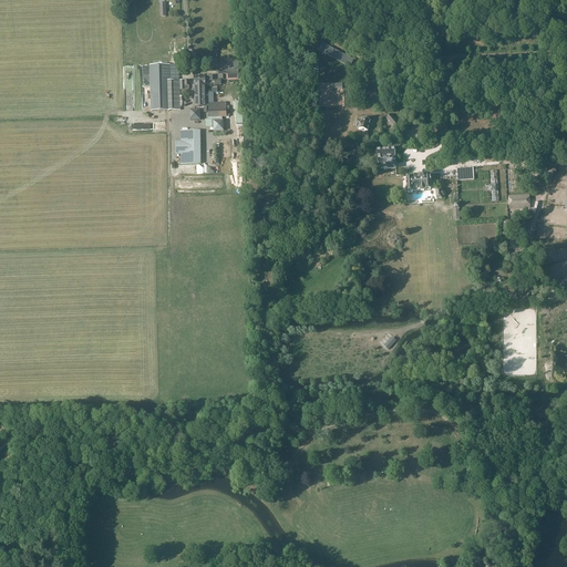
[(169,65),(151,65),(152,111),(163,111),(181,111),(181,90),(182,90),(187,90),(189,90),(189,86),(189,81),(175,81),(175,75),(171,76),(169,65)]
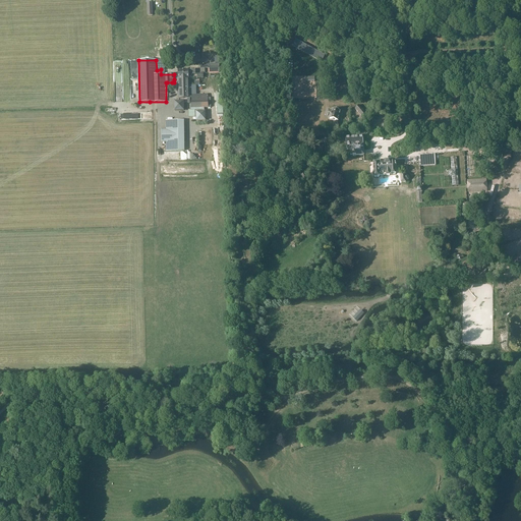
[(220,72),(220,64),(200,65),(200,68),(200,69),(200,73),(199,73),(199,74),(196,74),(197,78),(204,78),(204,73),(206,73),(205,68),(209,68),(209,73),(220,72)]
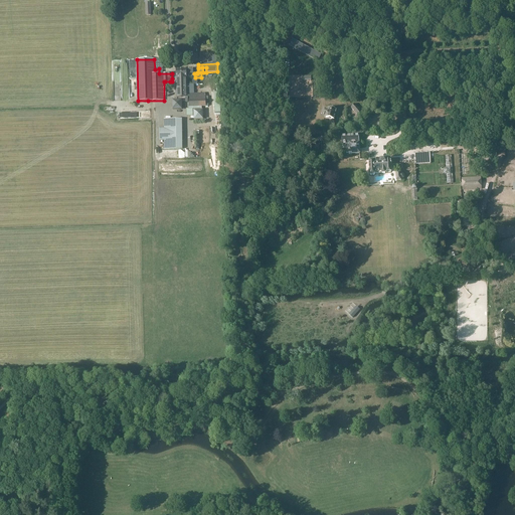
[(192,68),(182,68),(183,97),(188,97),(189,99),(189,108),(205,107),(208,107),(208,99),(205,99),(205,94),(193,94),(188,94),(187,84),(187,76),(186,76),(186,74),(190,74),(190,73),(193,73),(192,68)]
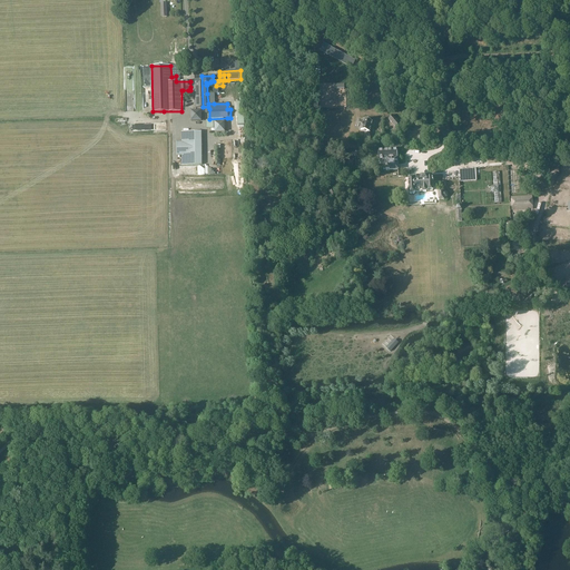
[(202,110),(190,110),(190,121),(202,121),(202,110)]
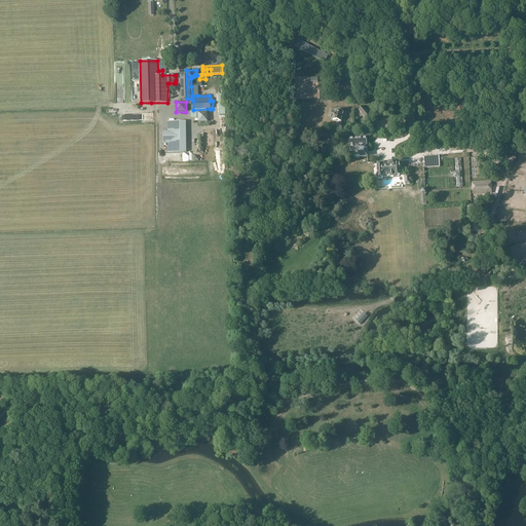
[(365,117),(370,113),(363,106),(359,110),(365,117)]
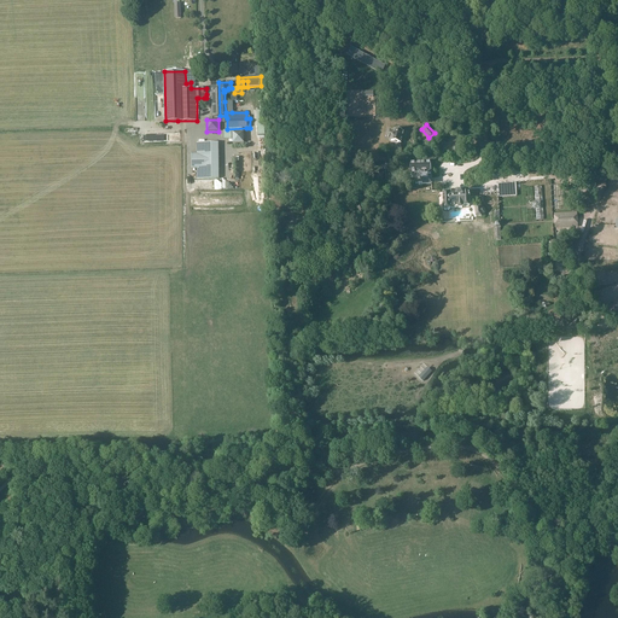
[(400,155),(404,155),(403,145),(404,139),(406,133),(395,130),(392,141),(400,144),(400,155)]
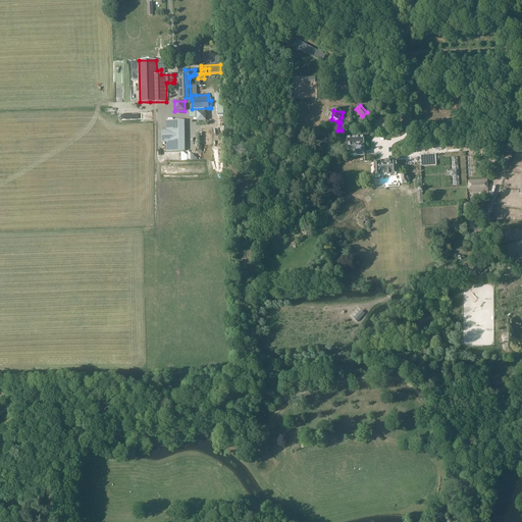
[(206,112),(197,112),(197,121),(206,121),(206,112)]
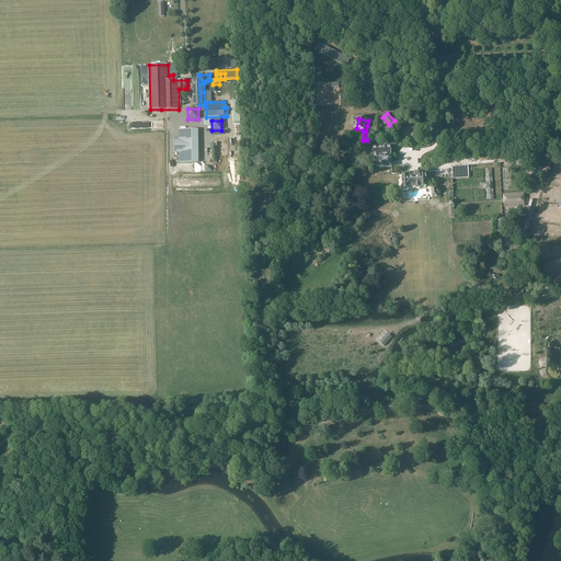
[(199,163),(198,130),(178,130),(179,139),(173,139),(173,153),(179,153),(179,163),(199,163)]
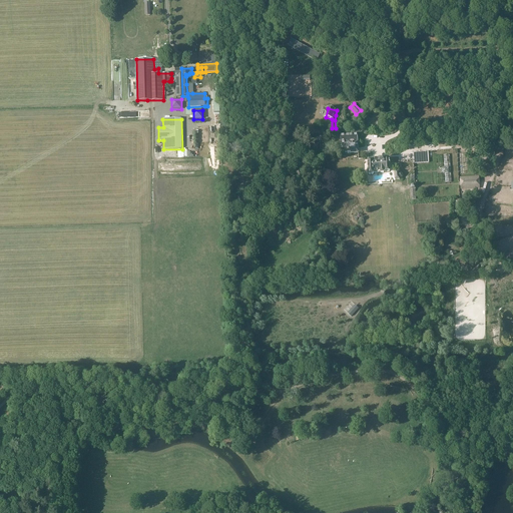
[(358,152),(358,134),(341,134),(341,143),(348,143),(348,150),(347,150),(347,153),(351,153),(358,152)]
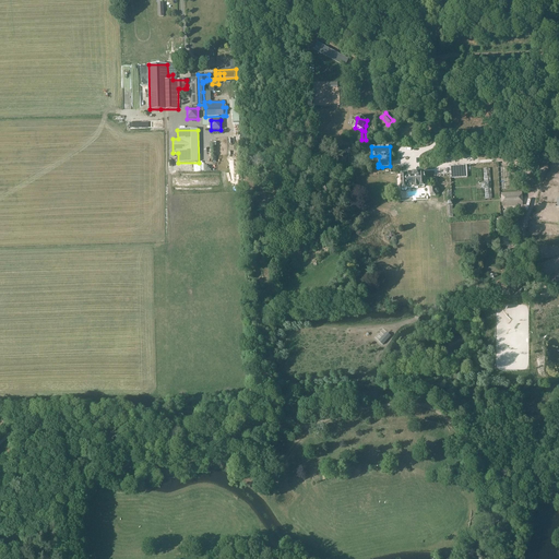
[(461,165),(451,166),(451,178),(462,177),(467,177),(466,165),(461,165)]
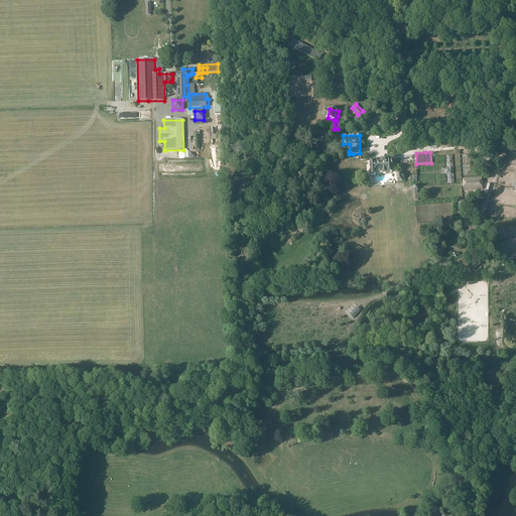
[(455,183),(454,155),(446,155),(447,168),(445,168),(444,169),(444,170),(444,171),(444,172),(445,173),(446,174),(448,174),(448,183),(455,183)]
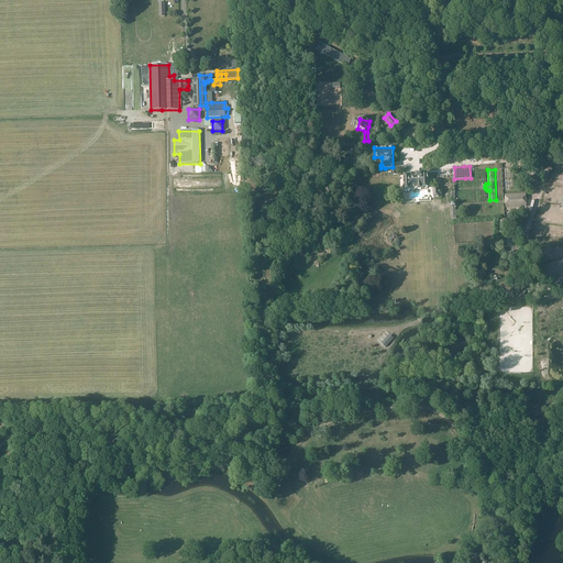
[(414,176),(412,174),(408,174),(408,176),(404,176),(405,190),(406,191),(409,191),(410,190),(416,189),(416,188),(417,188),(417,190),(420,189),(420,188),(427,187),(427,181),(431,181),(437,180),(438,187),(439,187),(439,184),(441,184),(440,179),(438,179),(437,179),(437,175),(427,175),(414,176)]
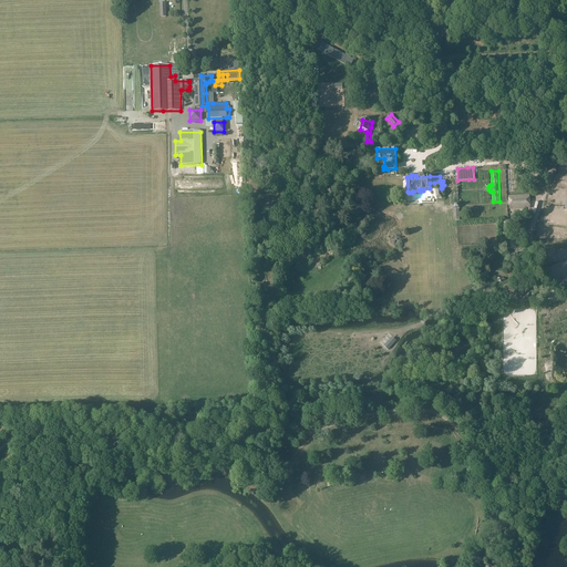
[(441,192),(441,189),(436,189),(436,198),(442,198),(442,197),(444,196),(445,196),(445,195),(445,194),(445,193),(445,192),(444,192),(444,191),(441,192)]
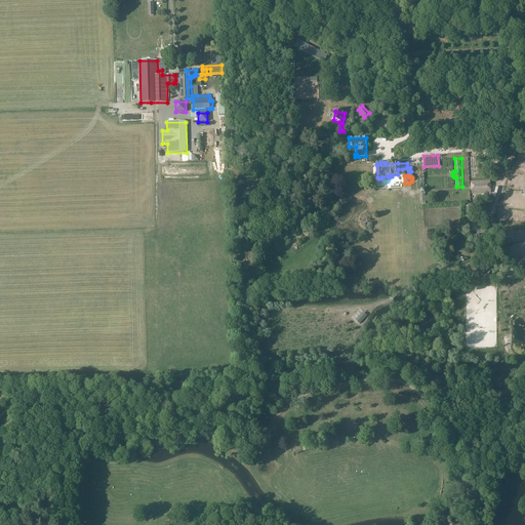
[(489,182),(472,183),(472,194),(490,193),(489,182)]
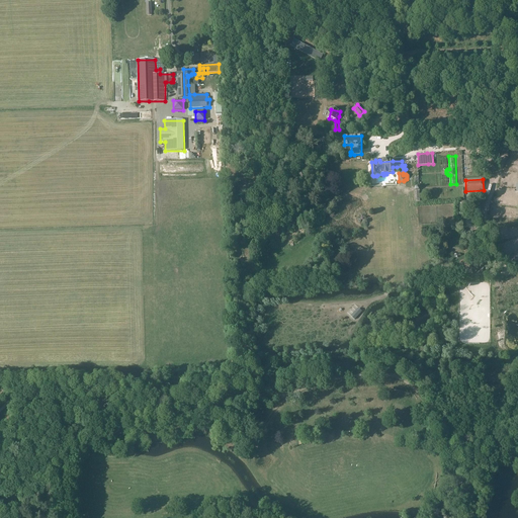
[(513,197),(515,192),(502,186),(500,192),(513,197)]
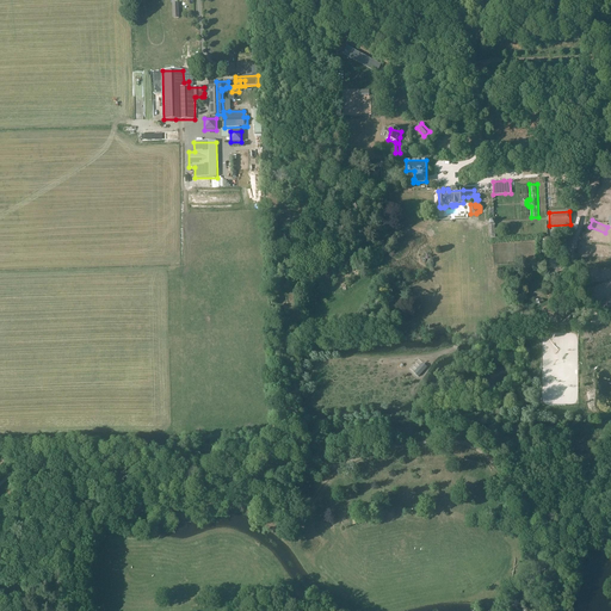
[(423,363),(414,372),(419,377),(427,368),(423,363)]
